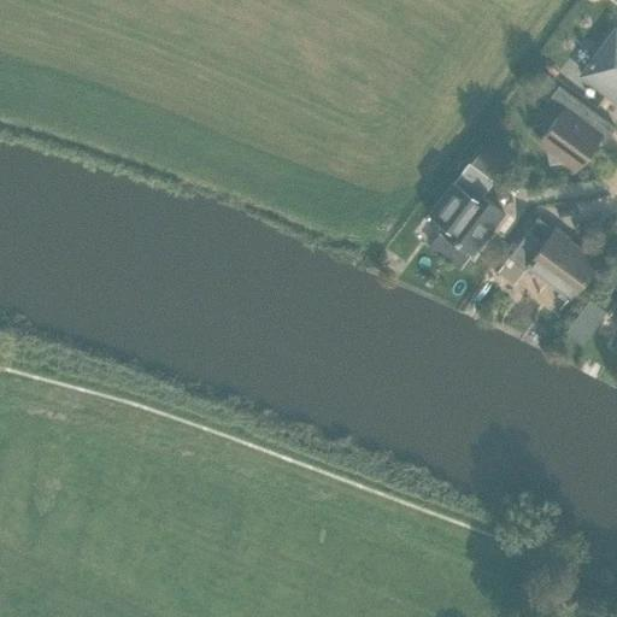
[(616,30),(615,29),(581,74),(616,101),(616,30)]
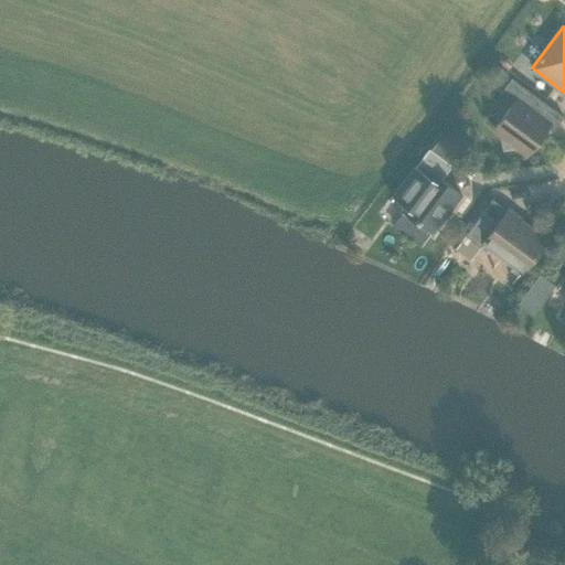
[(546,126),(552,130),(563,117),(511,77),(500,92),(513,100),(494,127),(503,132),(504,147),(518,145),(526,151),(546,126)]
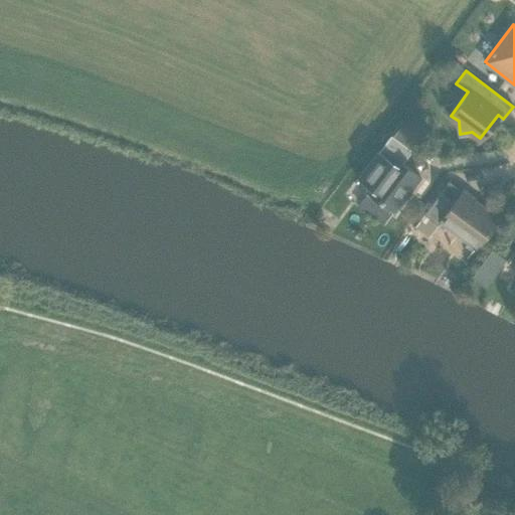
[(390,135),(356,179),(368,188),(366,191),(393,212),(419,177),(401,163),(411,150),(390,135)]
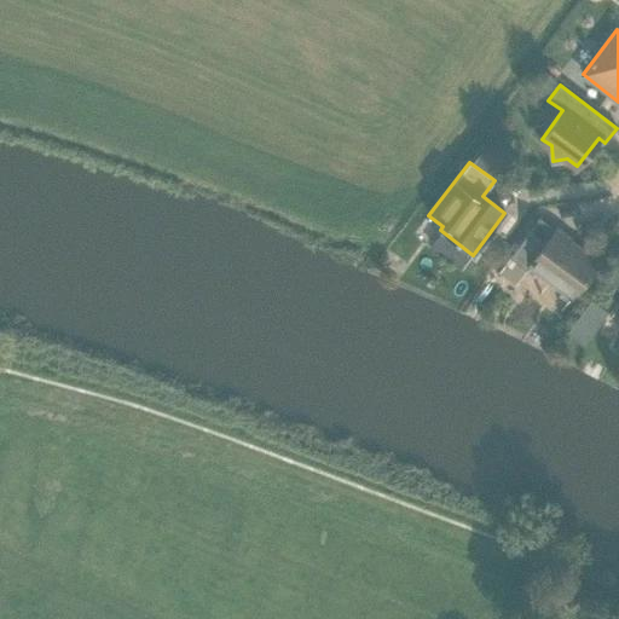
[(561,308),(562,310),(597,261),(556,230),(557,229),(556,227),(544,243),(528,231),(509,258),(525,270),(527,266),(548,282),(551,276),(573,293),(561,308)]
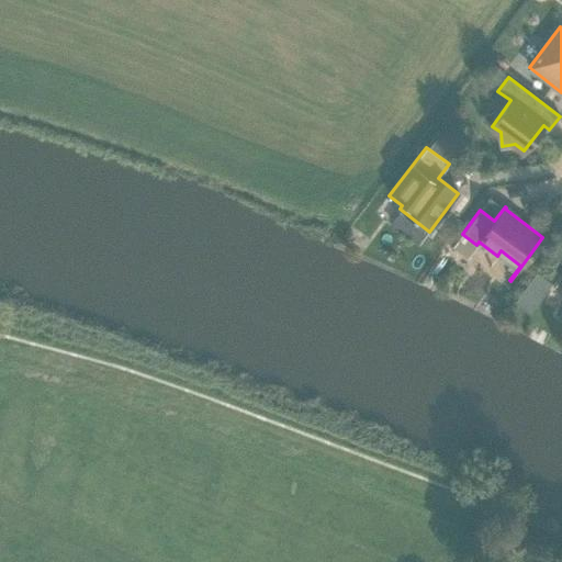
[(536,271),(514,302),(530,313),(552,283),(536,271)]
